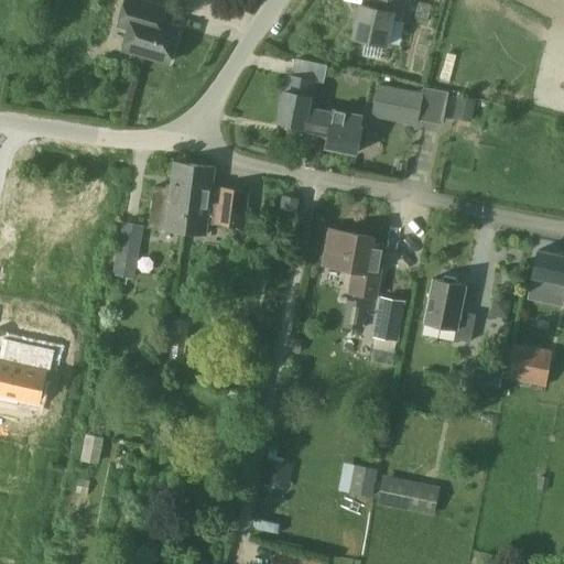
[(122,49),(169,62),(179,26),(154,20),(159,6),(139,0),(125,0),(118,24),(129,28),(122,49)]
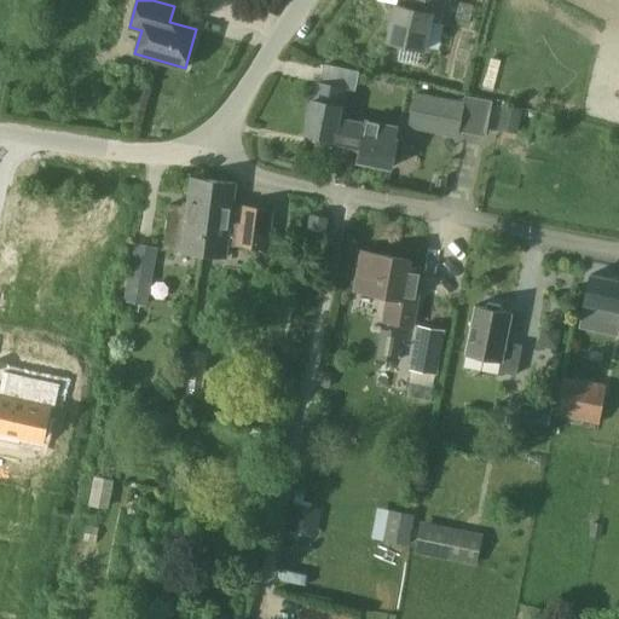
[(387,40),(424,48),(432,19),(443,22),(446,0),(404,0),(403,6),(395,4),(387,40)]
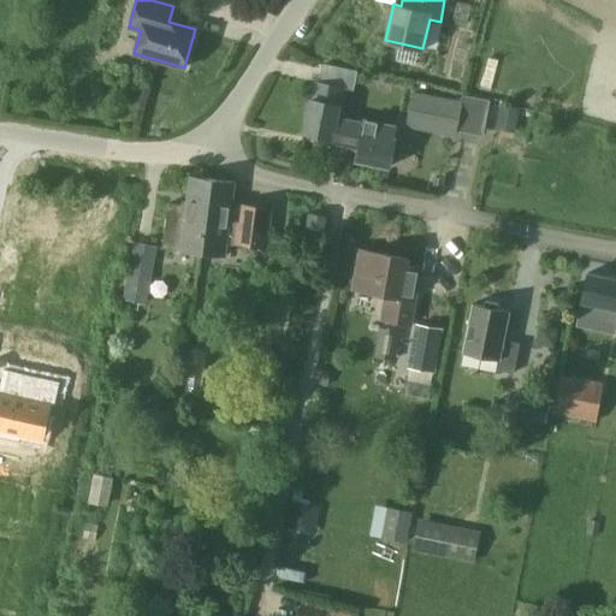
[(336,124),(337,117),(339,106),(341,106),(344,88),(315,82),(312,99),(308,99),(302,131),(329,137),(332,123),(336,124)]
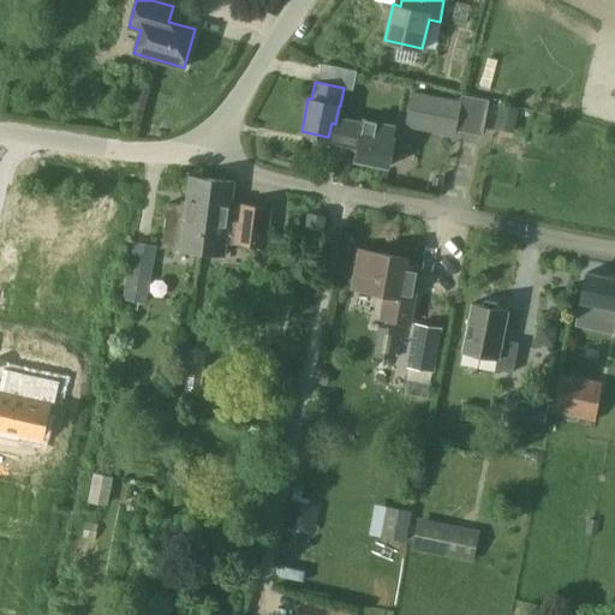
[(452,135),(459,103),(412,94),(406,126),(452,135)]
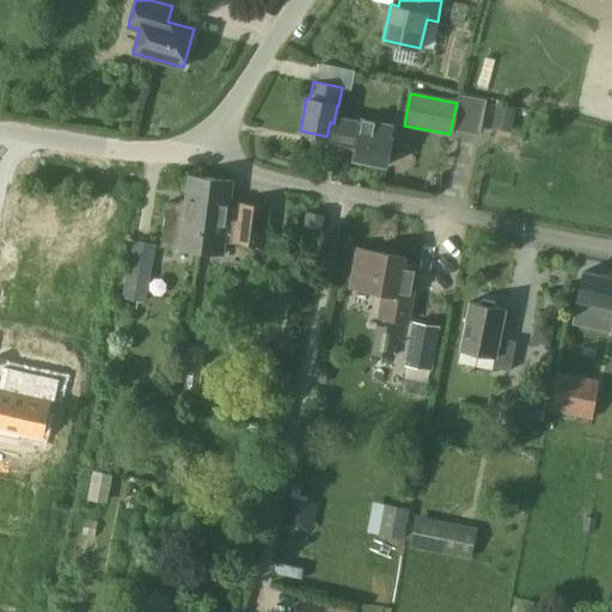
[(463,95),(461,147),(481,147),(482,95),(463,95)]
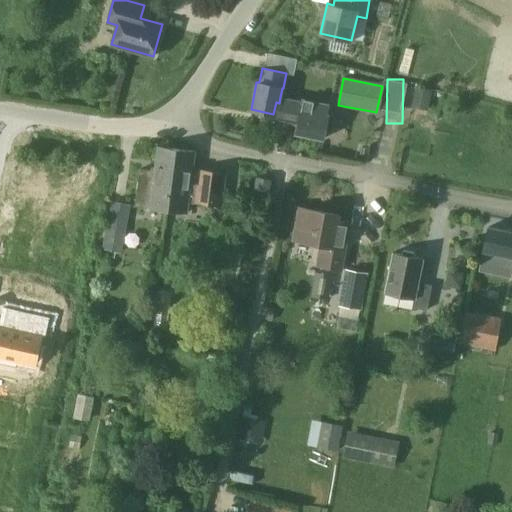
[(276,102),(273,114),(272,119),(296,123),(294,132),(322,137),(324,129),(327,130),(332,127),(333,118),(330,112),(327,112),(329,104),(303,99),(302,101),(280,97),(279,103),(276,102)]
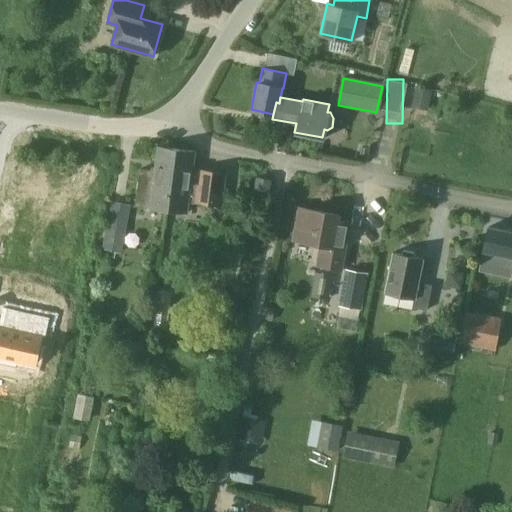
[(135,206),(166,210),(168,198),(174,198),(176,187),(170,187),(175,149),(158,146),(156,167),(151,166),(151,170),(140,169),(135,206)]
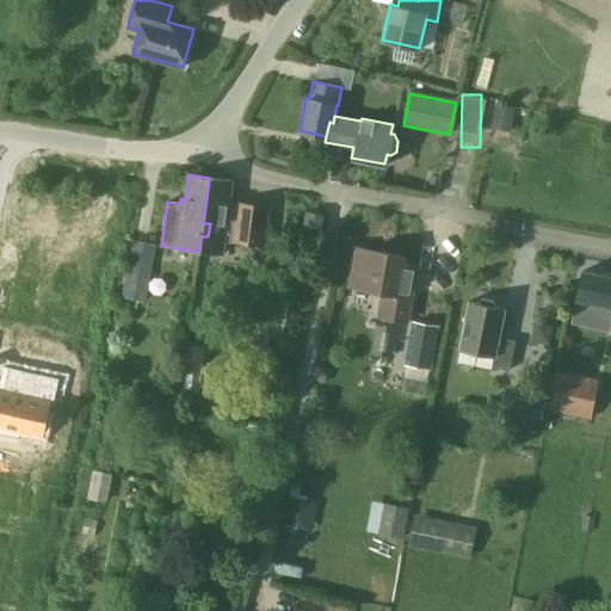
[(233,180),(209,178),(203,223),(210,223),(208,236),(201,236),(198,251),(223,253),(224,241),(266,246),(271,205),(236,201),(236,203),(229,203),(233,180)]
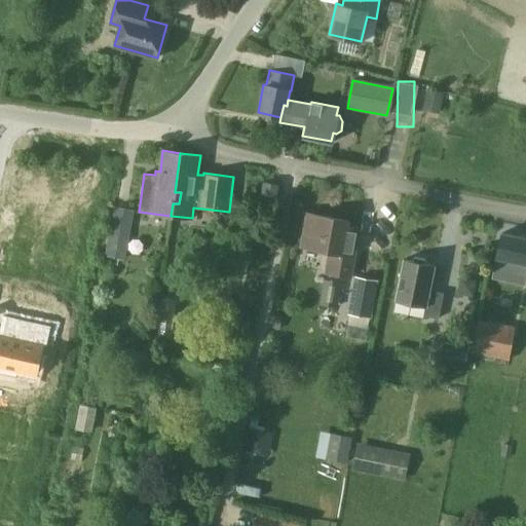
[(261,194),(277,197),(279,184),(263,181),(261,194)]
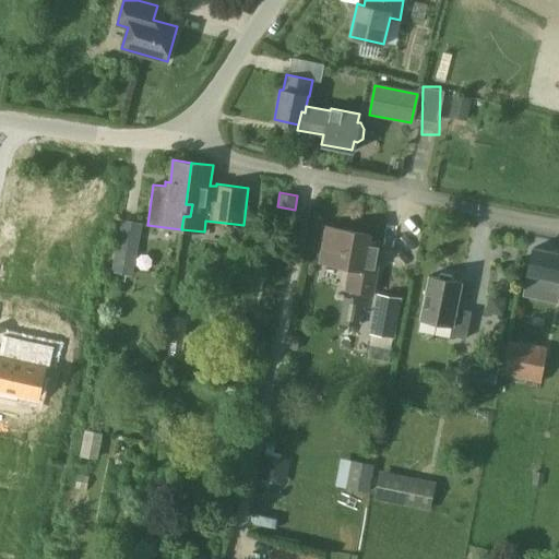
[(113,271),(132,275),(142,223),(121,219),(113,271)]
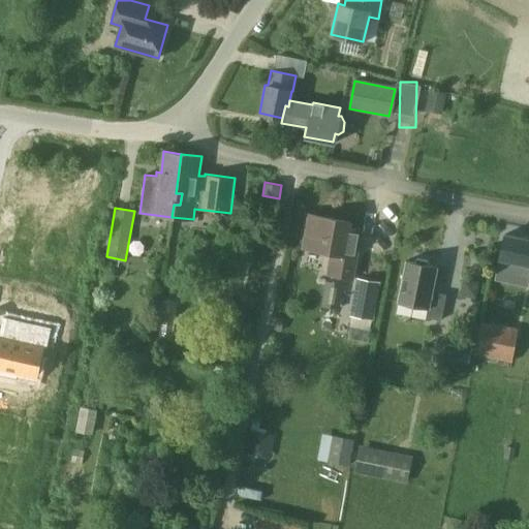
[(314,257),(331,260),(329,273),(369,280),(373,260),(361,258),(363,244),(347,242),(350,222),(321,216),(314,257)]
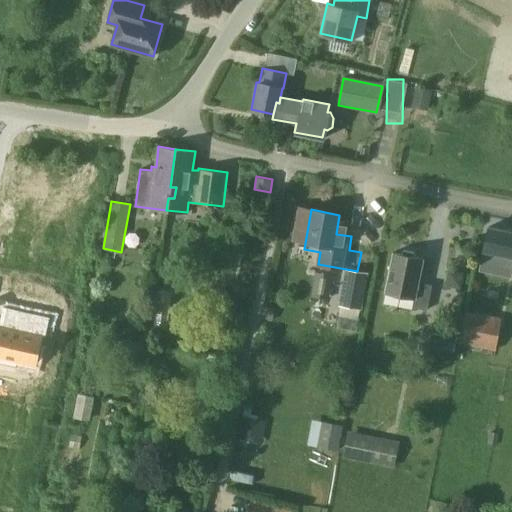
[(511,270),(511,231),(488,226),(482,251),(499,255),(496,269),(511,272),(511,270)]
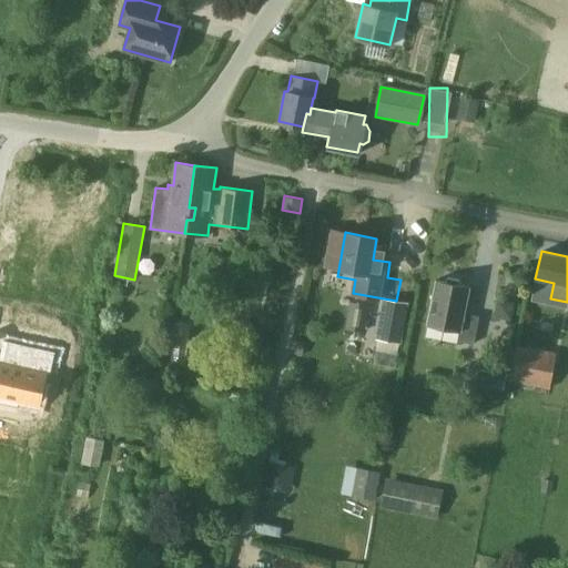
[(433,280),(424,324),(460,331),(458,340),(474,342),(479,314),(464,312),(468,286),(433,280)]
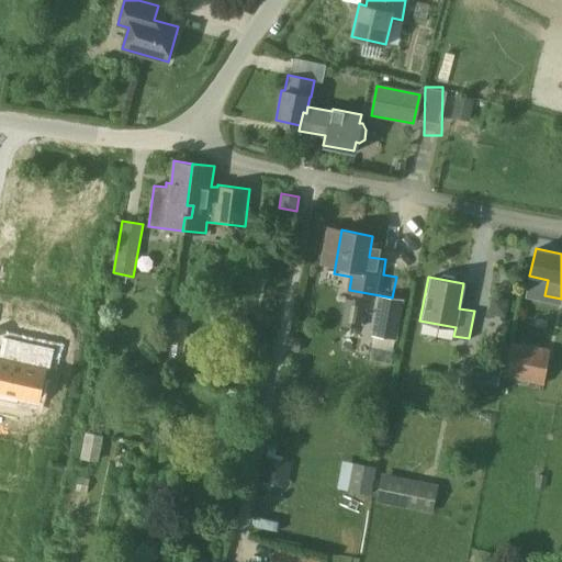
[(371,336),(395,340),(403,301),(379,295),(371,336)]
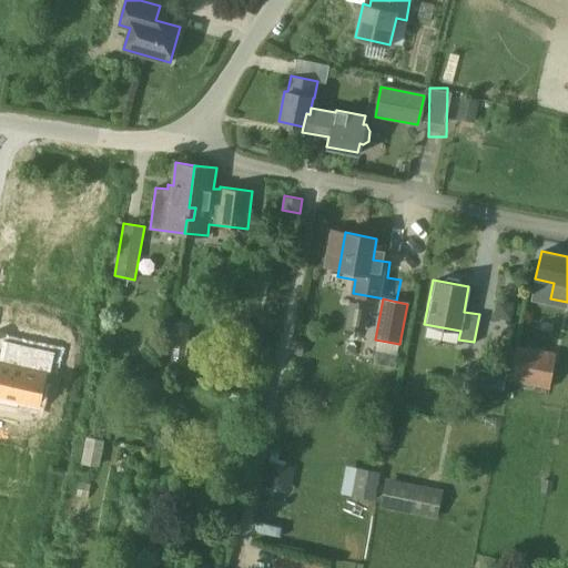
[(89,344),(88,344),(66,340),(61,356),(83,362),(85,362),(89,344)]
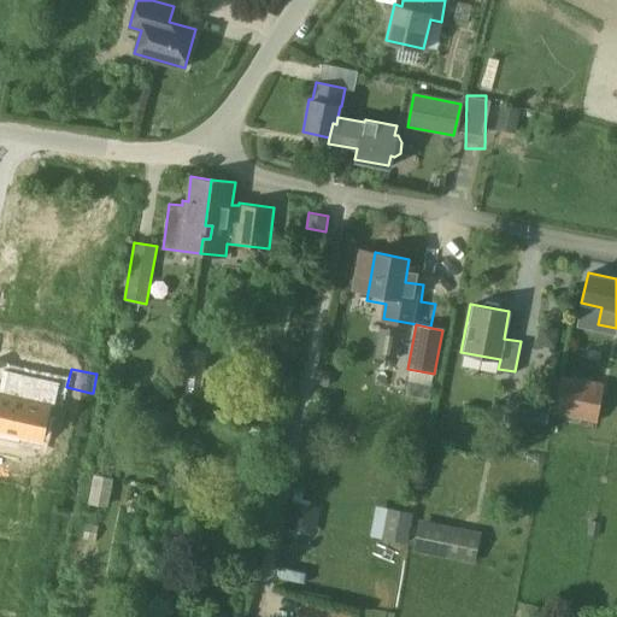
[(605,382),(560,374),(553,413),(597,422),(605,382)]
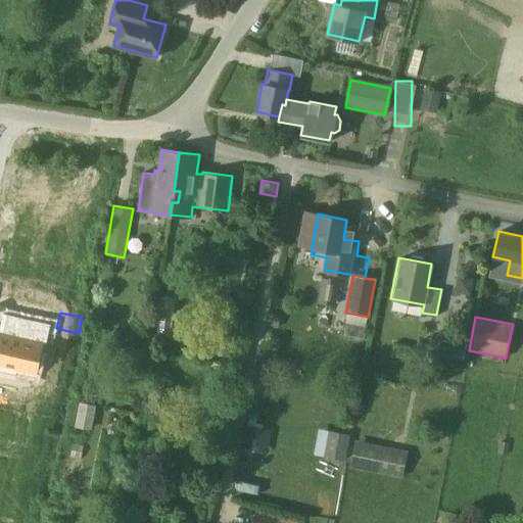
[(10,319),(13,320),(9,336),(0,334),(0,335),(0,364),(2,365),(1,371),(2,371),(3,369),(19,373),(19,375),(20,375),(21,369),(38,373),(44,346),(49,347),(53,328),(10,318),(10,319)]
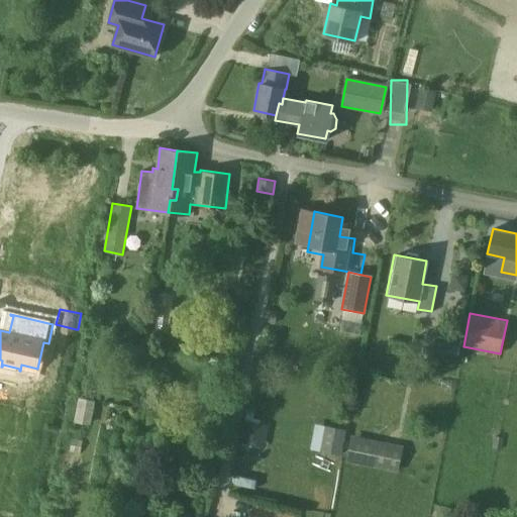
[(436,337),(434,350),(459,355),(461,342),(436,337)]
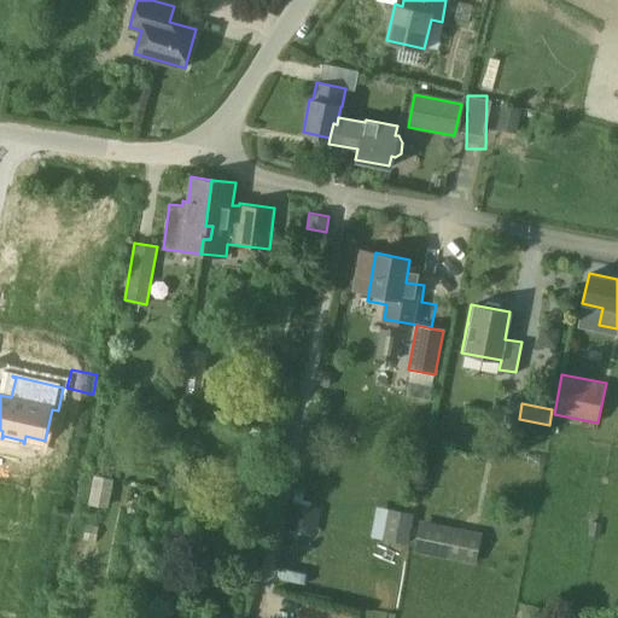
[(290,531),(318,534),(320,502),(292,501),(290,531)]
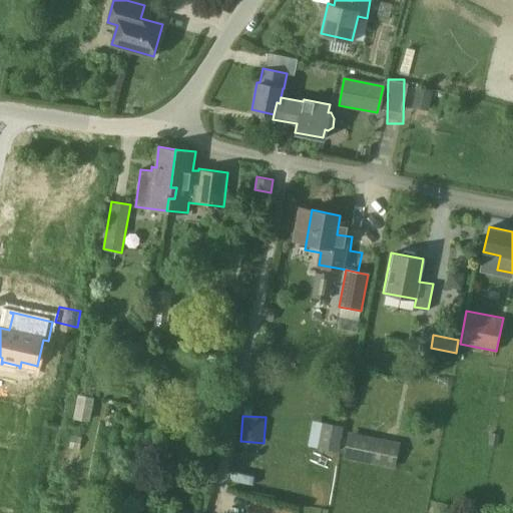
[(342,427),(322,423),(317,448),(338,452),(342,427)]
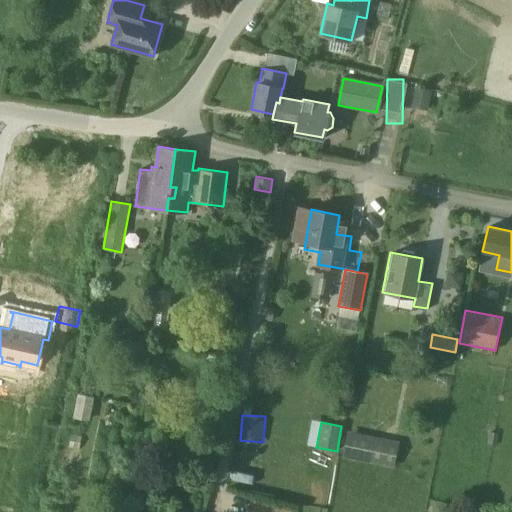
[(402,441),(351,432),(347,456),(397,465),(402,441)]
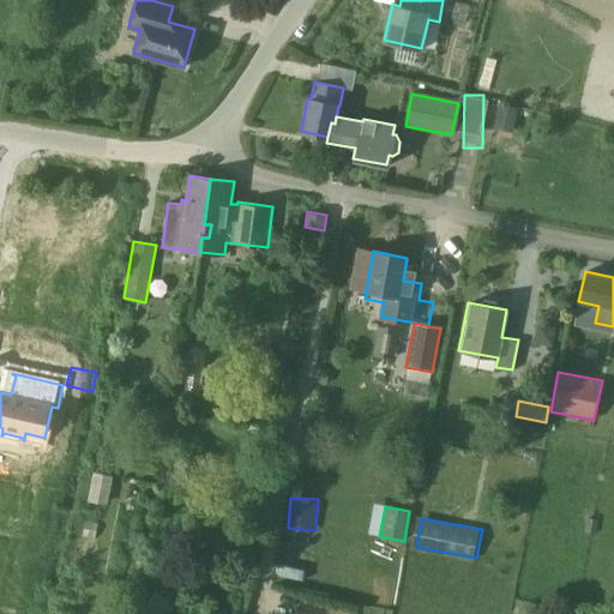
[(350,613),(351,613),(318,605),(318,607),(300,602),(296,613),(350,613)]
